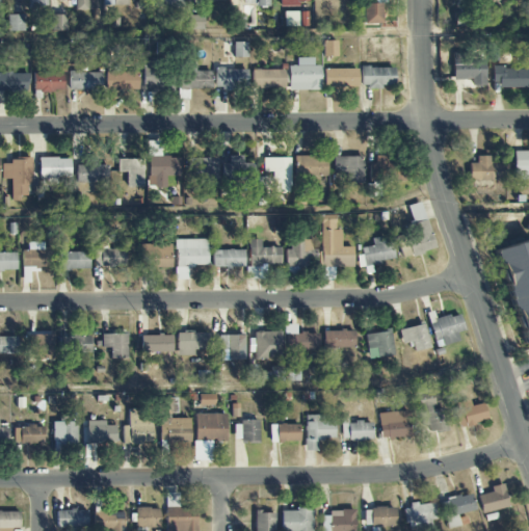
[(58,0),(77,0),(77,10),(91,9),(90,0),(58,0)]
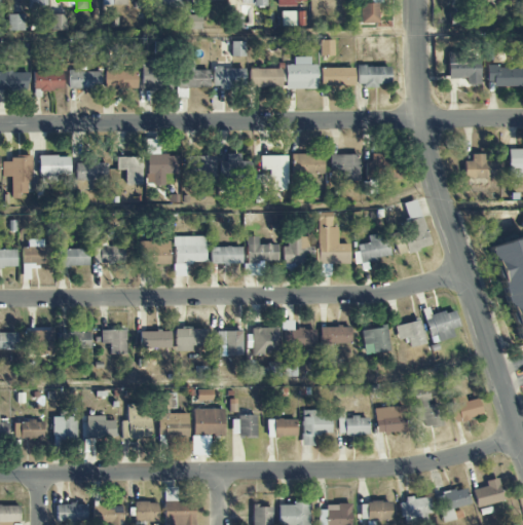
[(377,23),(376,2),(359,3),(360,23),(377,23)]
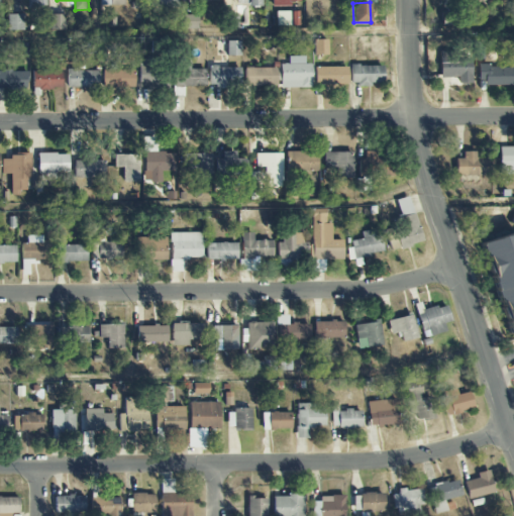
[(291,24),(299,25),(300,10),(291,10),(291,24)]
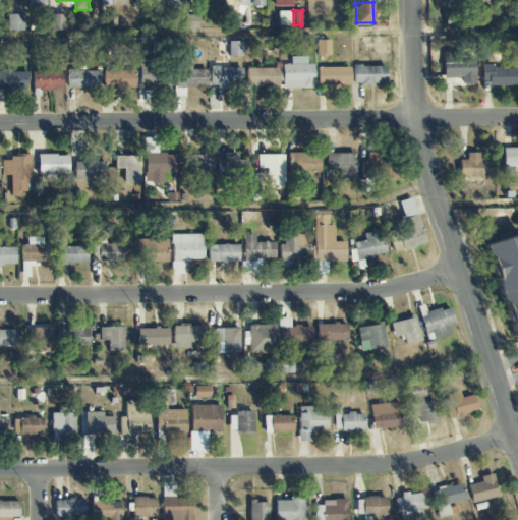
[(25,13),(10,14),(10,30),(25,30),(25,13)]
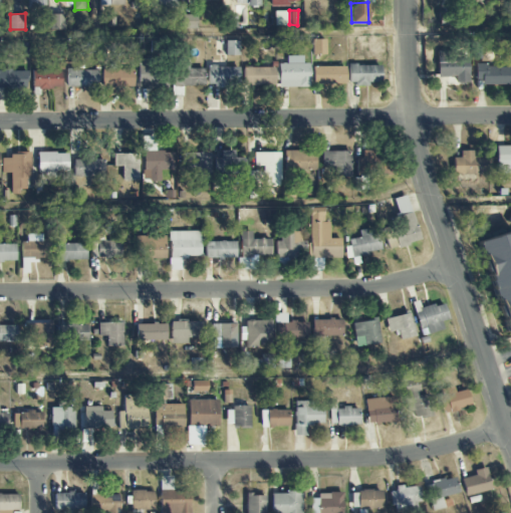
[(51,30),(66,30),(66,13),(51,14),(51,30)]
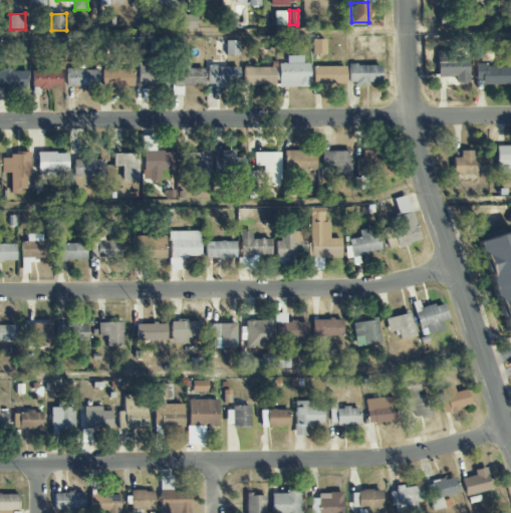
[(199,14),(186,14),(186,28),(199,28),(199,14)]
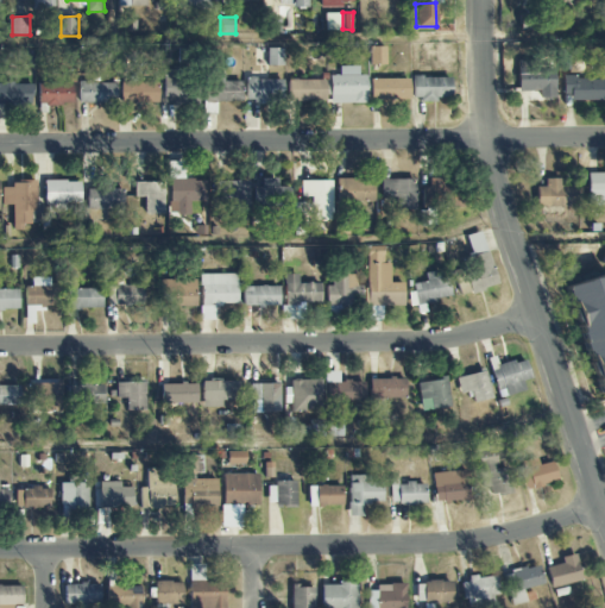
[(389,46),(372,45),(372,63),(388,64),(389,46)]
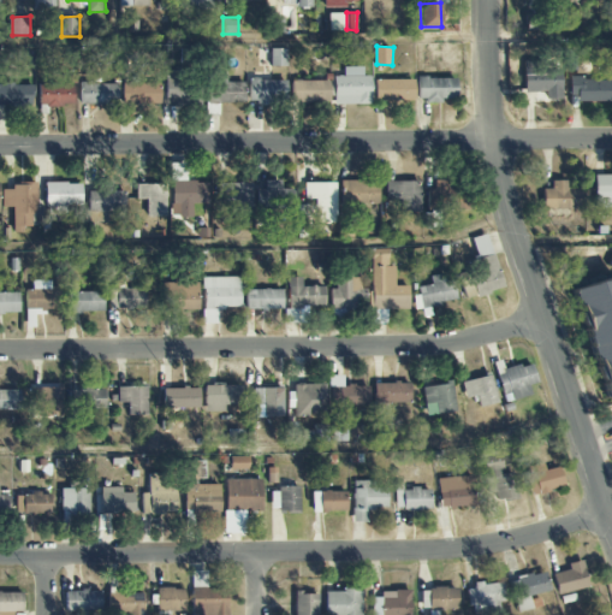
[(289,48),(273,48),(273,65),(289,65),(289,48)]
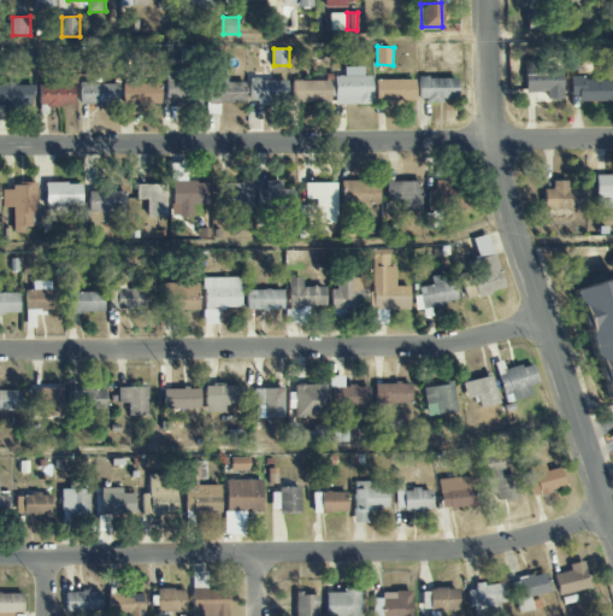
[(372,104),(373,75),(366,75),(366,66),(347,66),(347,76),(337,75),(336,104),(372,104)]
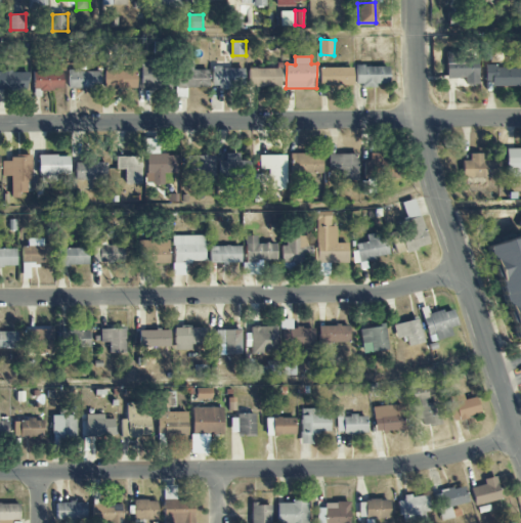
[(210,86),(210,69),(194,70),(194,57),(179,57),(180,87),(210,86)]
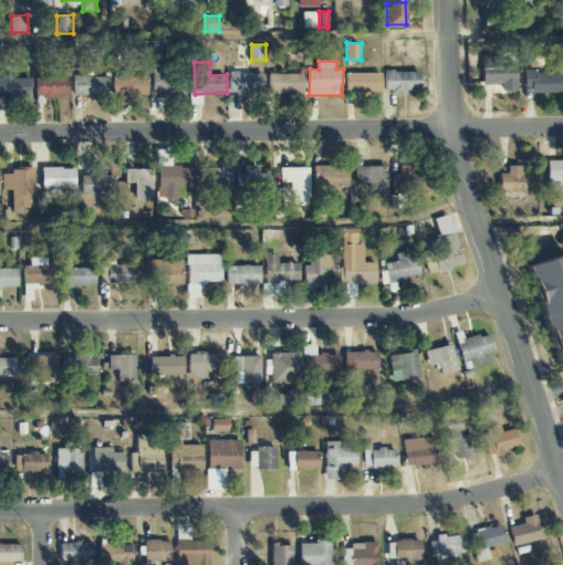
[(155,96),(175,96),(174,65),(155,66),(155,96)]
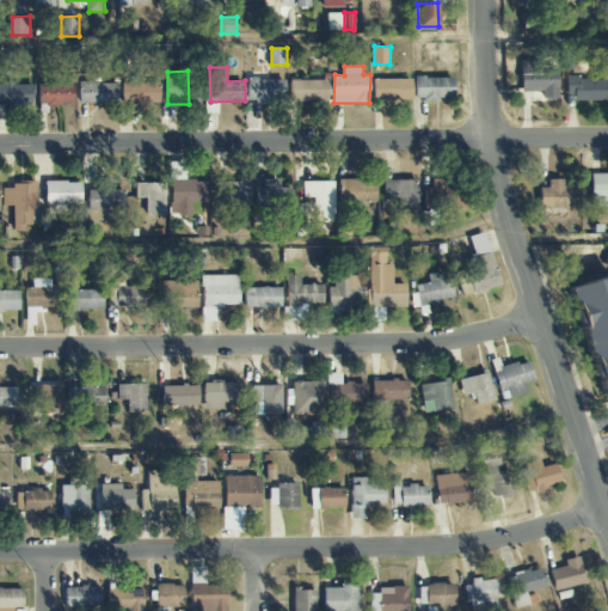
[(523,91),(544,91),(545,98),(560,97),(559,72),(522,72),(523,91)]
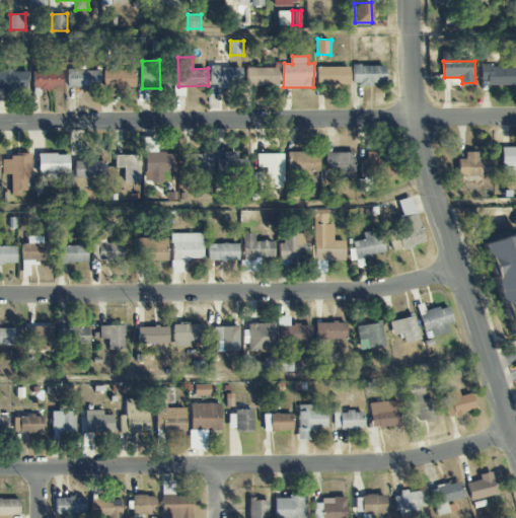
[(385,65),(354,65),(355,84),(386,84),(385,65)]
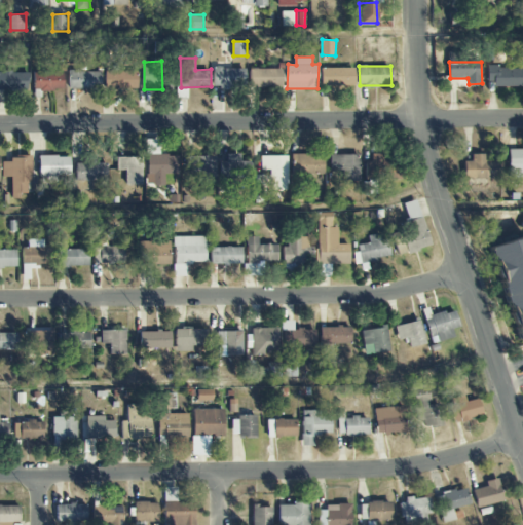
[(215,88),(247,87),(247,67),(215,68),(215,88)]
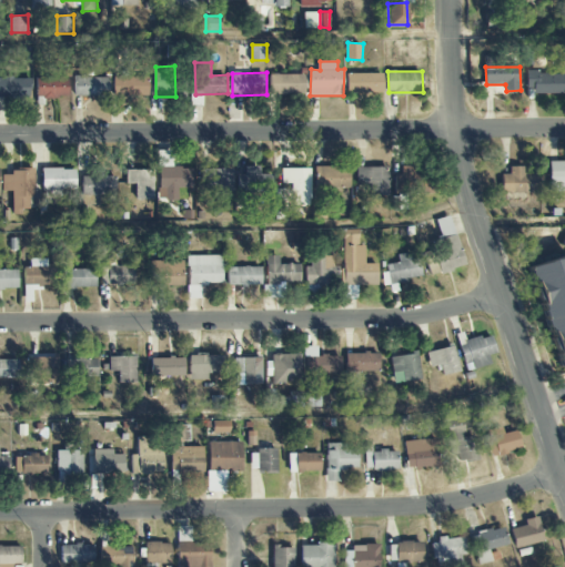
[(384,73),(351,72),(351,92),(384,92),(384,73)]
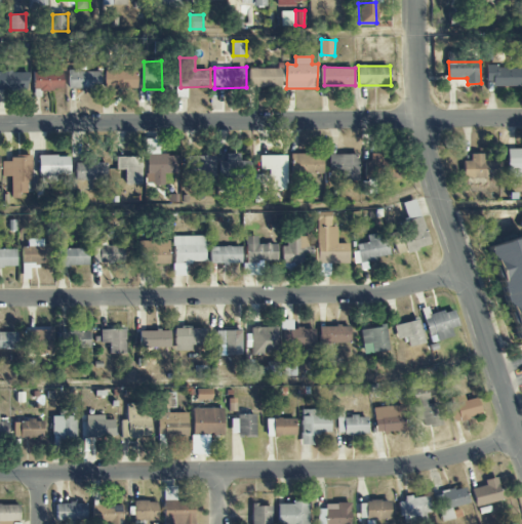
[(521,67),(489,67),(488,84),(521,85),(521,67)]
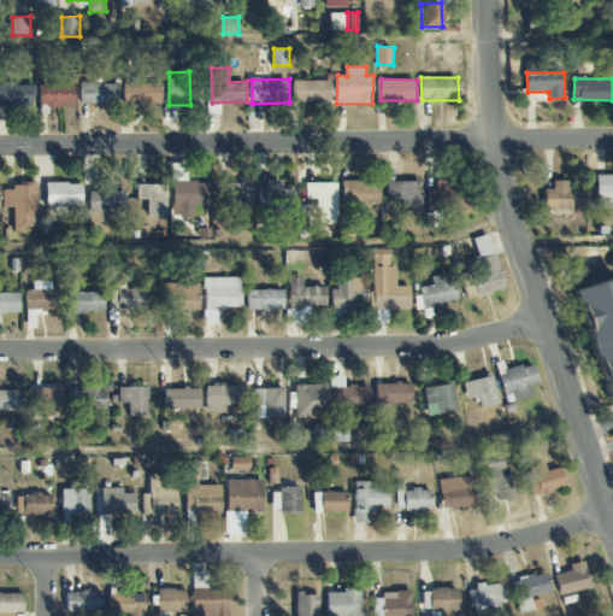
[(332,80),(294,80),(294,101),(332,101),(332,80)]
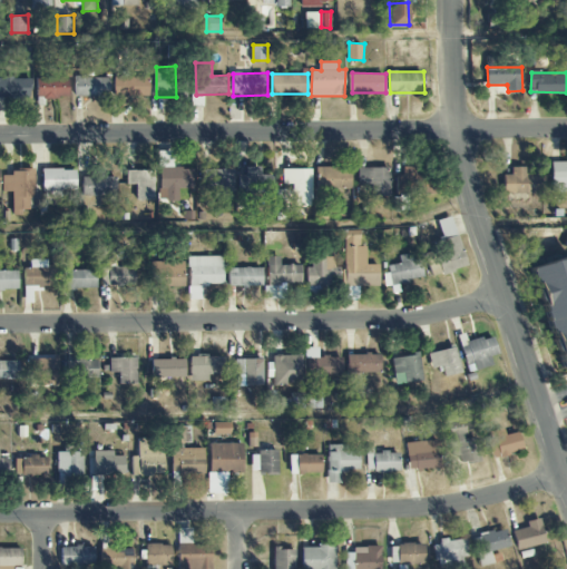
[(111,77),(77,76),(77,96),(111,96),(111,77)]
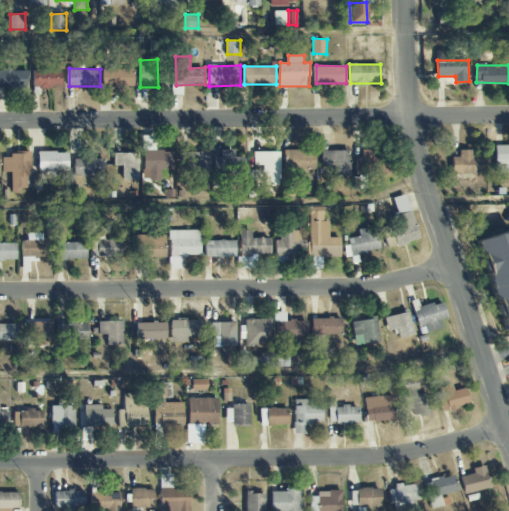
[(135,86),(135,69),(104,68),(103,86),(135,86)]
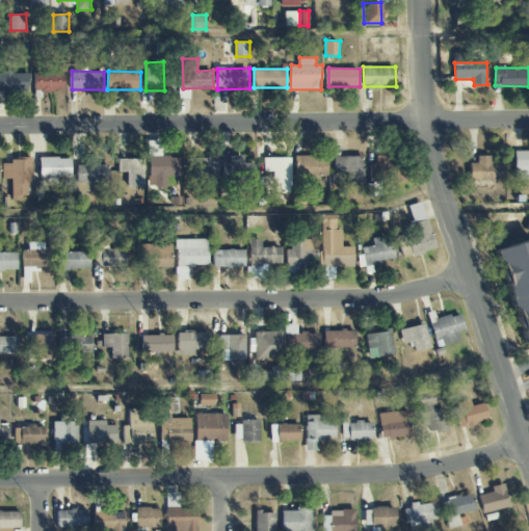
[(30,72),(0,72),(0,90),(31,90),(30,72)]
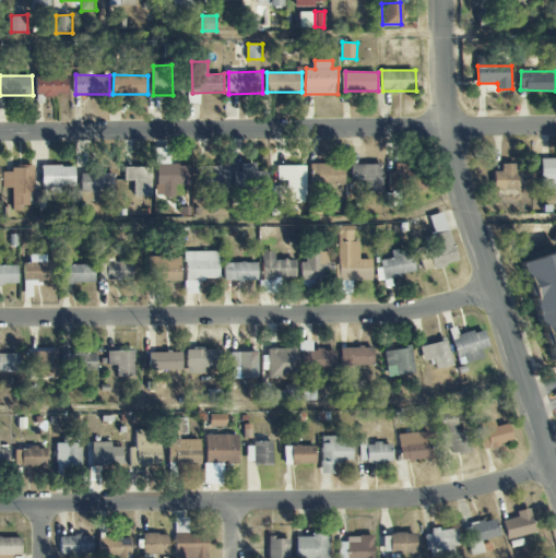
[(37,95),(69,96),(70,76),(38,75),(37,95)]
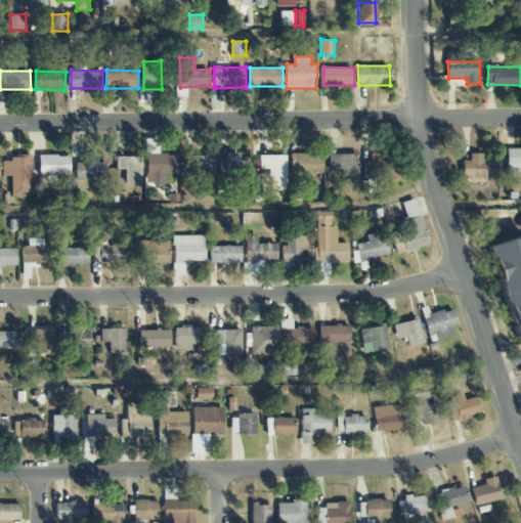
[(179,173),(179,155),(160,154),(160,139),(148,139),(147,184),(166,184),(166,172),(179,173)]
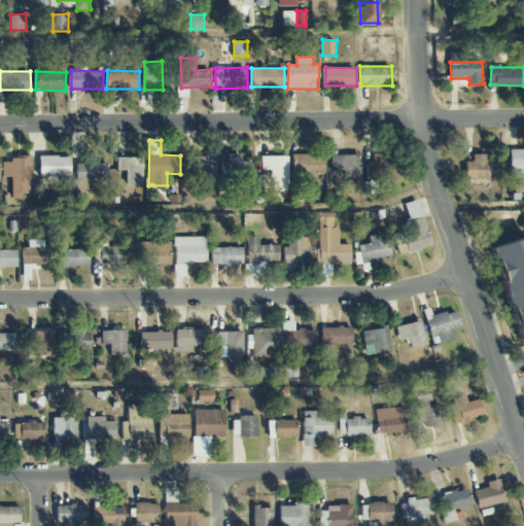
[(523,149),(512,149),(512,178),(523,177),(523,149)]
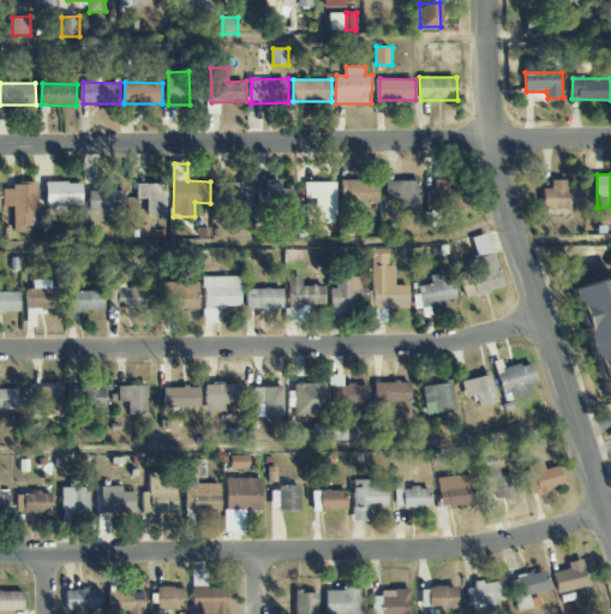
[(282,178),(265,179),(267,188),(259,188),(259,208),(293,207),(292,188),(283,189),(282,178)]
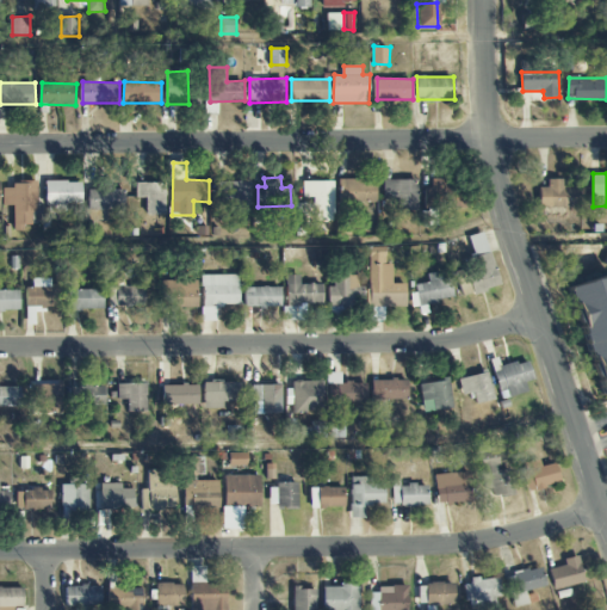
[(378,179),(342,178),(341,205),(377,207),(378,179)]
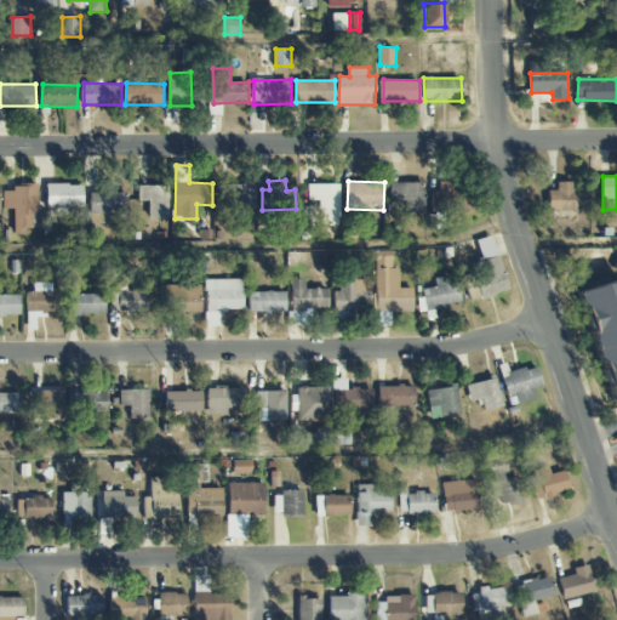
[(433,191),(433,210),(468,211),(469,182),(440,181),(440,191),(433,191)]
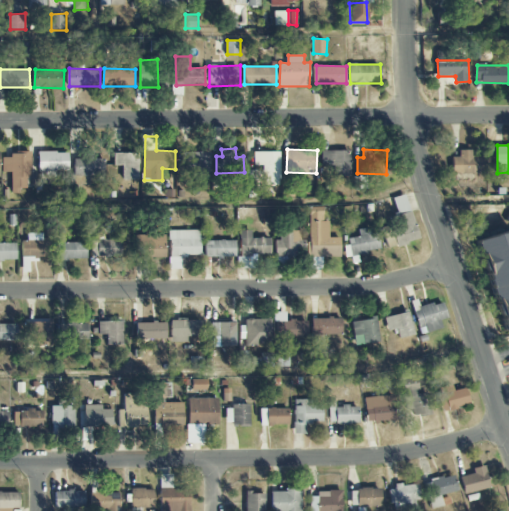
[(485,174),(485,156),(474,155),(474,149),(461,149),(460,156),(454,156),(453,173),(485,174)]
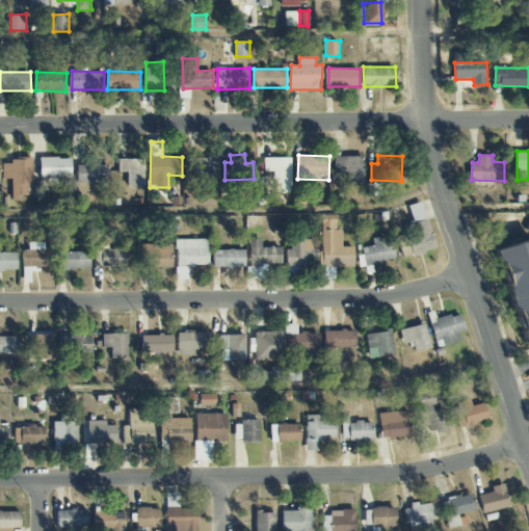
[(336,156),(336,171),(348,171),(348,182),(365,183),(366,156),(336,156)]
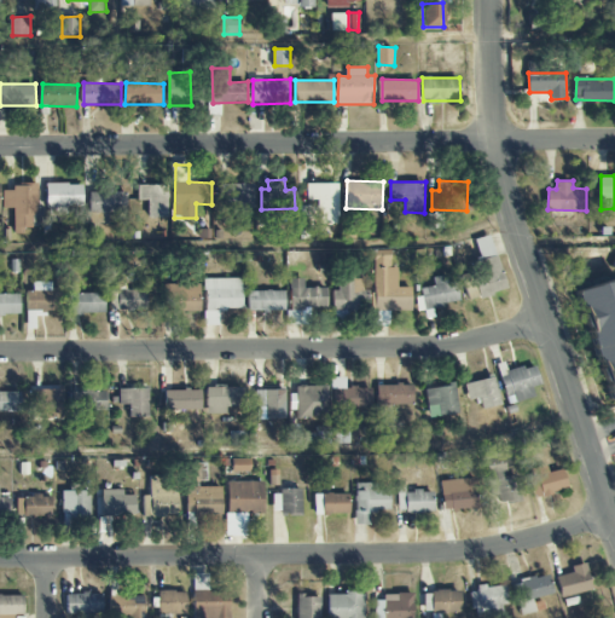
[(47,184),(48,215),(69,215),(69,206),(85,206),(85,183),(47,184)]
